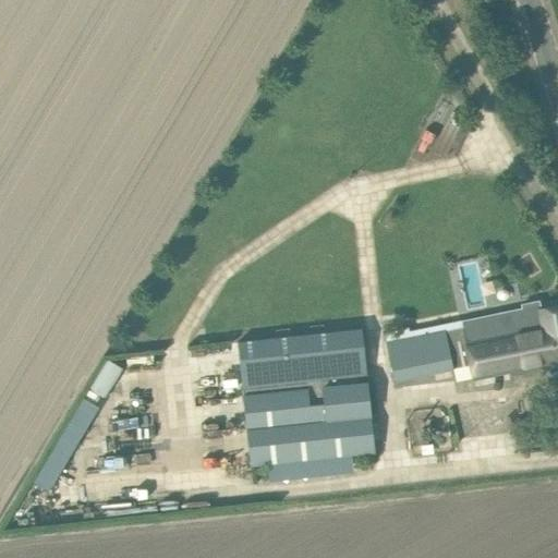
[(500,317),(459,327),(459,328),(468,368),(469,368),(472,383),(557,364),(557,305),(509,316),(510,323),(502,324),(500,317)]
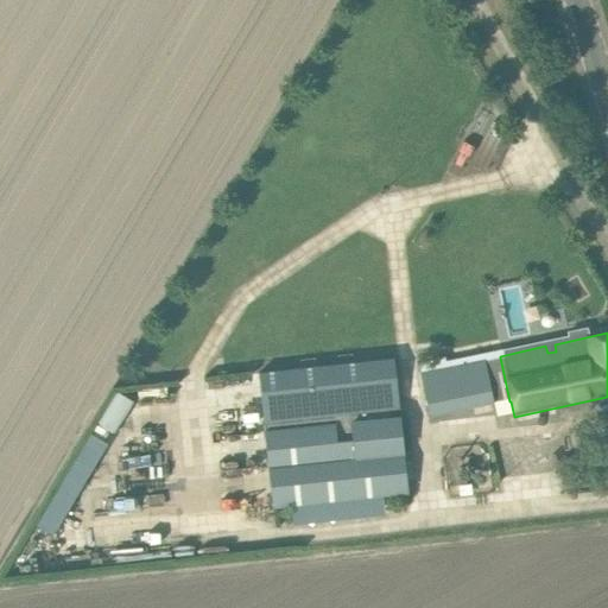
[(510,401),(500,358),(422,373),(431,418),(510,401)]
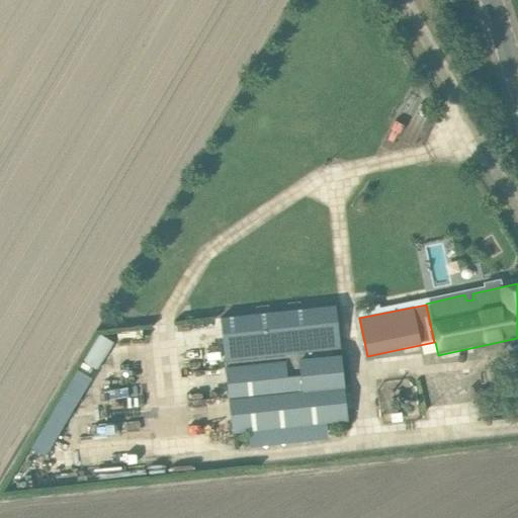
[(346,309),(245,320),(250,359),(350,349),(347,320),(346,309)]
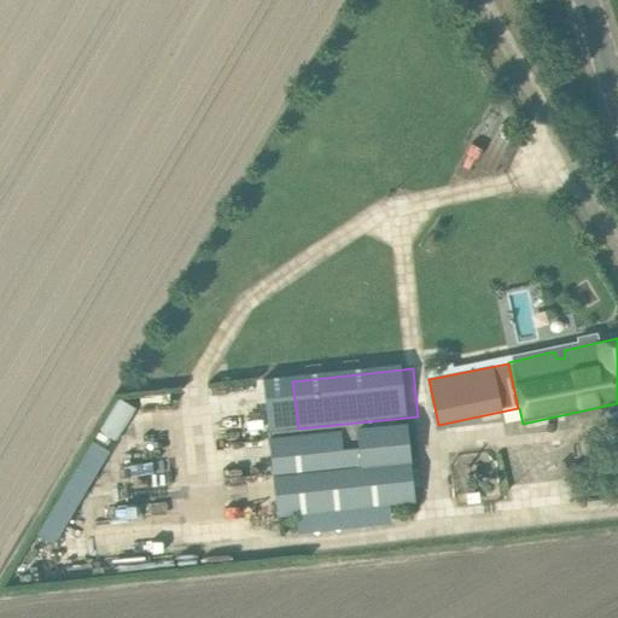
[(413,502),(408,464),(404,426),(268,439),(272,478),(278,517),(413,502)]
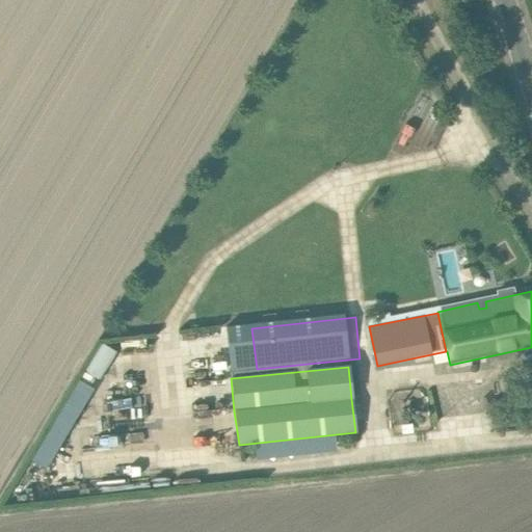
[(108,446),(158,446),(158,381),(126,381),(125,394),(108,393),(108,446)]
